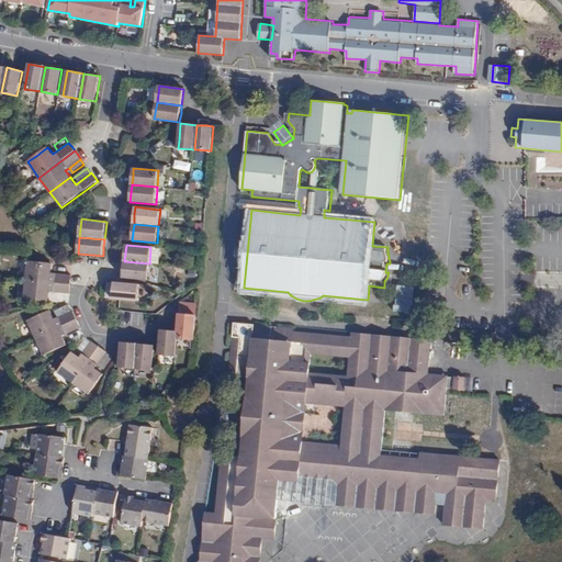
[(160,248),(150,247),(149,263),(159,265),(160,248)]
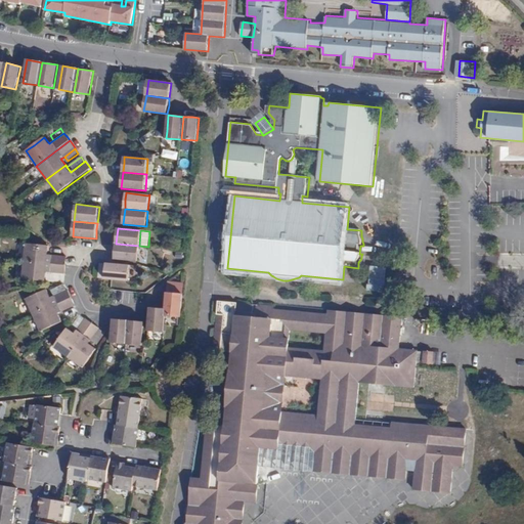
[(27,244),(25,261),(66,265),(67,262),(67,256),(66,256),(52,255),(48,255),(49,246),(36,245),(27,244)]
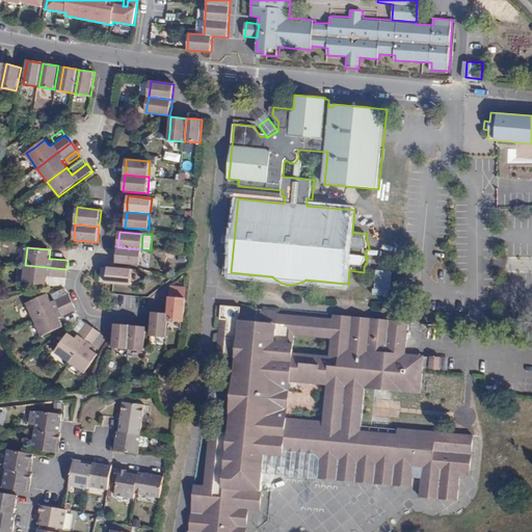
[(140,265),(141,249),(117,247),(117,255),(116,263),(140,265)]
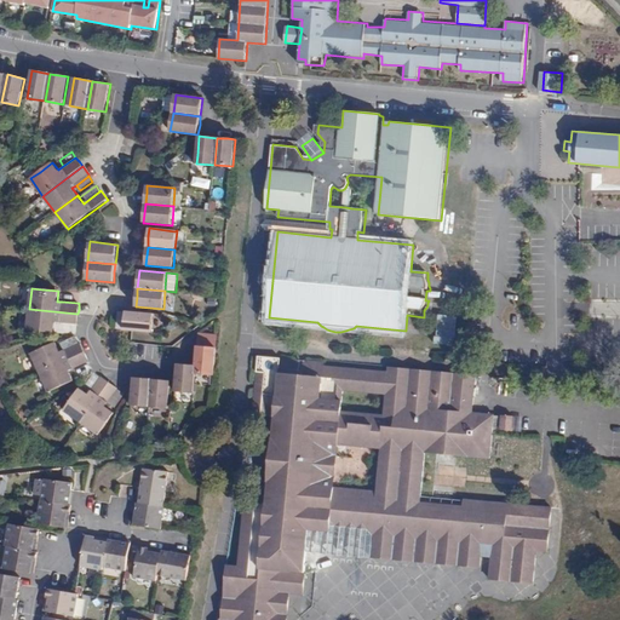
[(28,329),(36,331),(55,333),(55,329),(56,322),(61,323),(75,325),(78,325),(78,316),(78,314),(29,309),(28,329)]
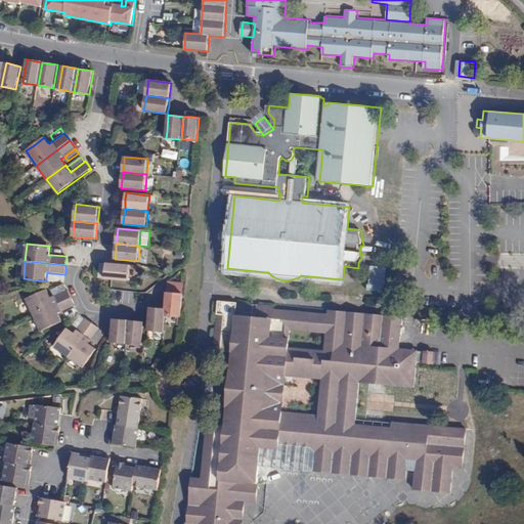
[(105,279),(112,279),(129,281),(130,265),(106,263),(106,264),(105,278),(105,279)]
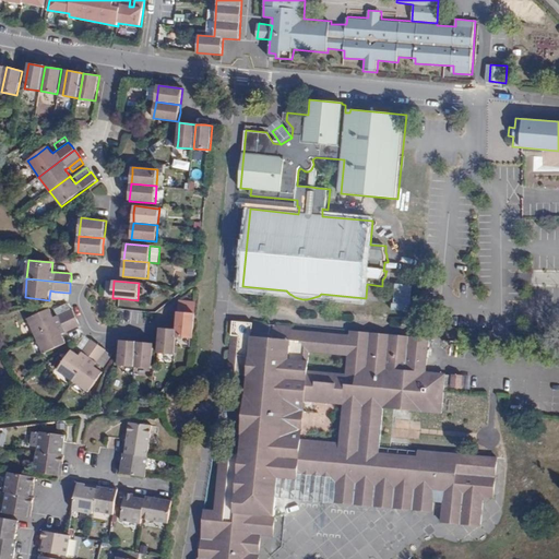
[(194,313),(195,302),(180,301),(179,312),(194,313)]
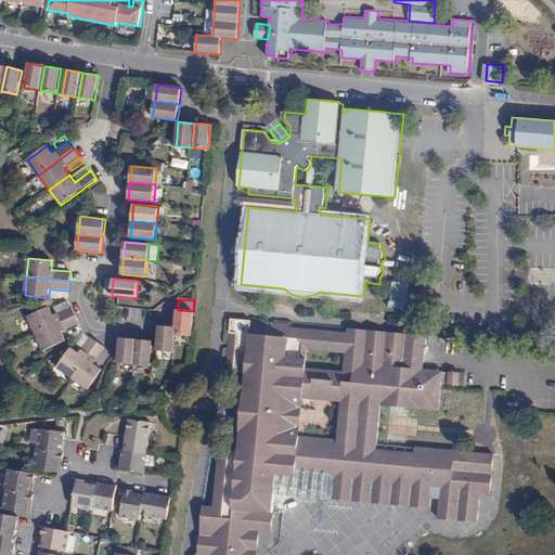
[(57,313),(71,308),(67,302),(55,308),(57,313)]
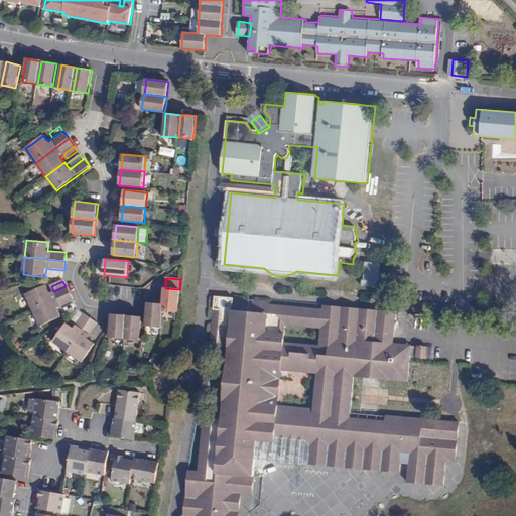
[(26,294),(33,310),(71,293),(68,288),(67,285),(66,286),(53,291),(50,293),(47,287),(46,285),(32,291),(26,294)]
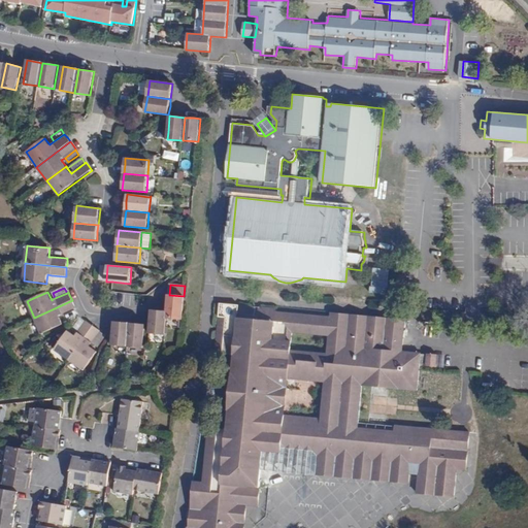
[(169,295),(168,295),(167,300),(166,311),(167,311),(166,319),(167,319),(182,320),(184,296),(169,295)]
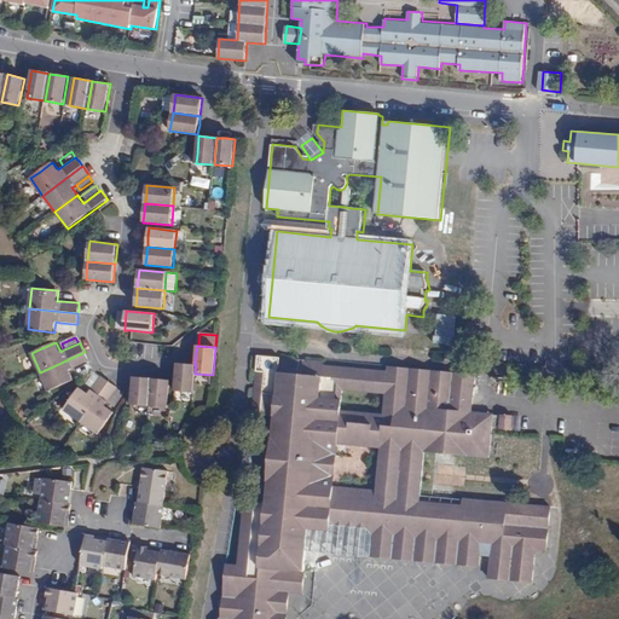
[(50,392),(57,388),(74,380),(73,377),(69,371),(74,369),(87,362),(90,362),(87,357),(85,352),(40,372),(50,392)]
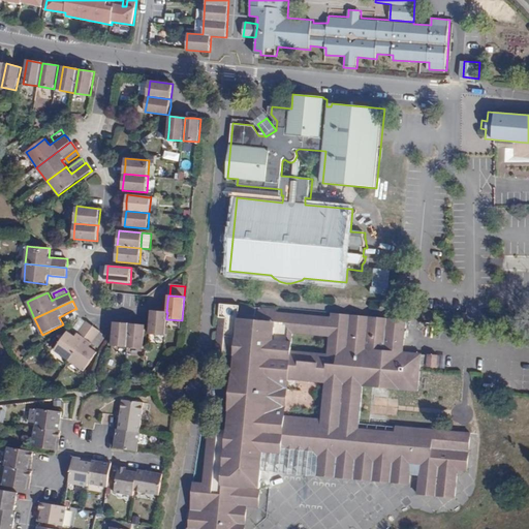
[(471,432),(361,424),(364,387),(418,392),(422,354),(404,352),(406,322),(350,318),(349,329),(342,328),(342,325),(334,325),(334,318),(277,313),(277,310),(221,306),(217,356),(236,358),(251,376),(250,385),(242,384),(240,405),(249,406),(248,414),(228,431),(211,430),(206,486),(216,487),(215,494),(206,493),(204,511),(193,511),(191,528),(247,528),(249,507),(260,508),(263,471),(267,438),(320,443),(317,475),(410,484),(411,475),(418,475),(417,494),(456,497),(459,470),(467,470),(471,432)]
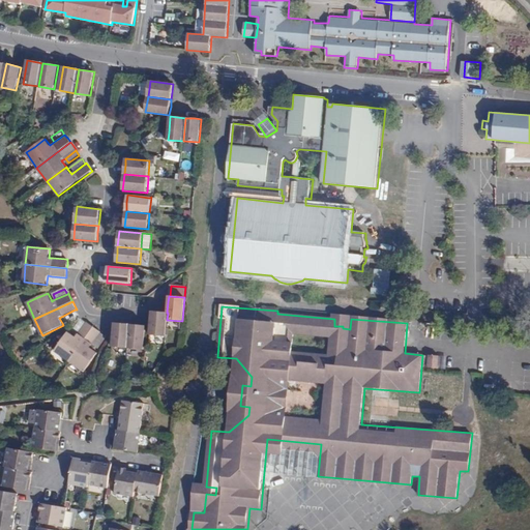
[(63,316),(65,322),(78,316),(75,310),(63,316)]
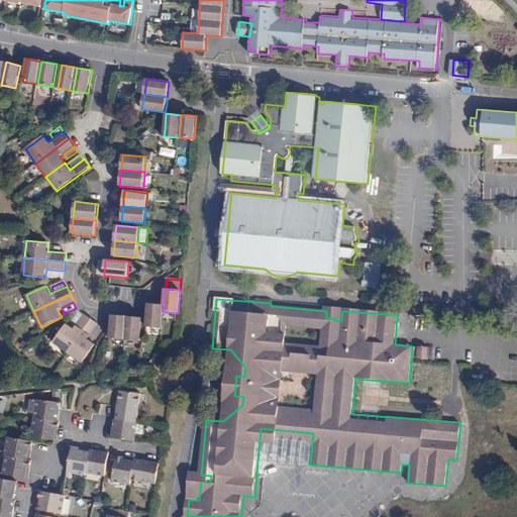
[(164,305),(163,305),(156,304),(148,303),(146,326),(162,328),(164,312),(163,312),(164,305)]
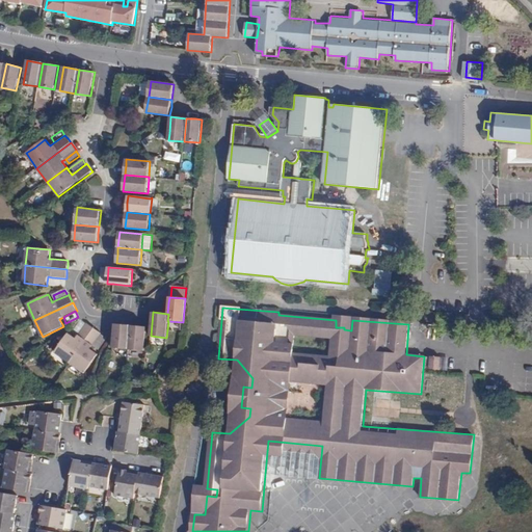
[(79,334),(86,324),(81,321),(75,330),(79,334)]
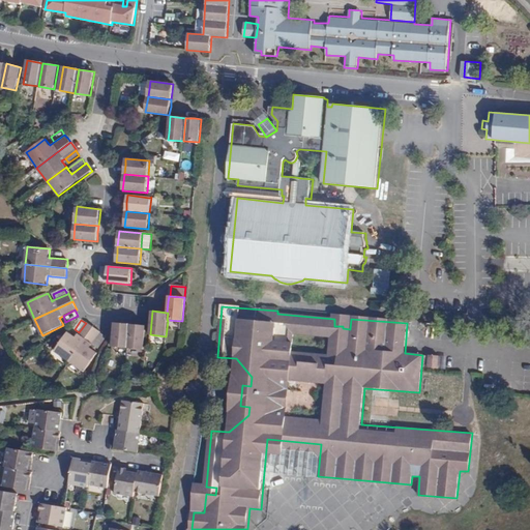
[(55,351),(69,361),(94,327),(90,324),(86,322),(86,323),(79,332),(76,337),(70,333),(68,332),(59,345),(55,351)]
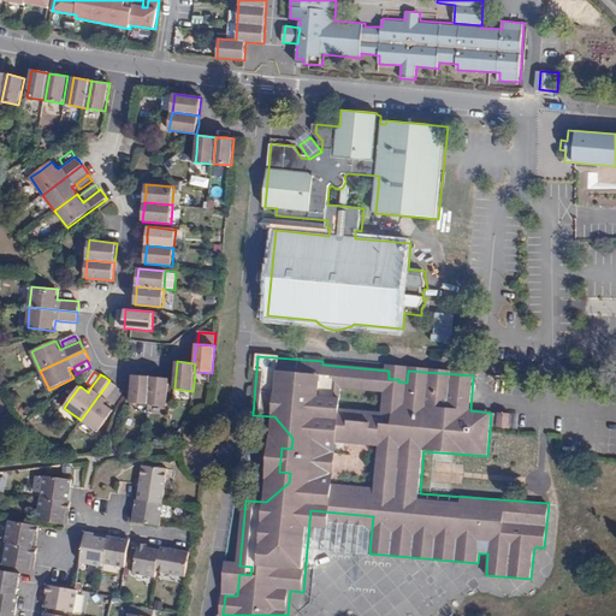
[(130,402),(149,404),(152,377),(142,375),(134,375),(130,402)]
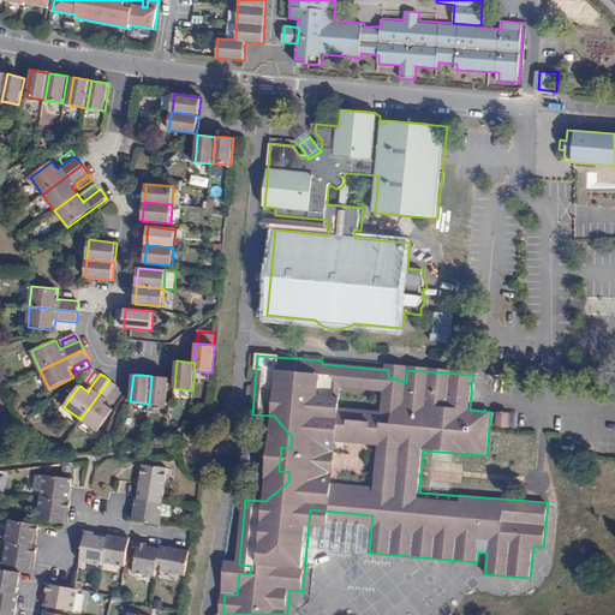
[(151,376),(149,404),(167,406),(169,378),(162,377),(151,376)]
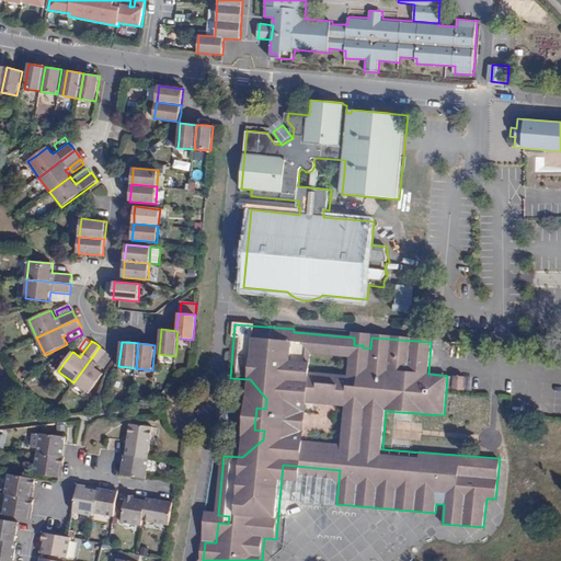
[(90,393),(101,377),(103,374),(95,368),(100,364),(106,353),(107,352),(104,350),(100,346),(73,382),(90,393)]
